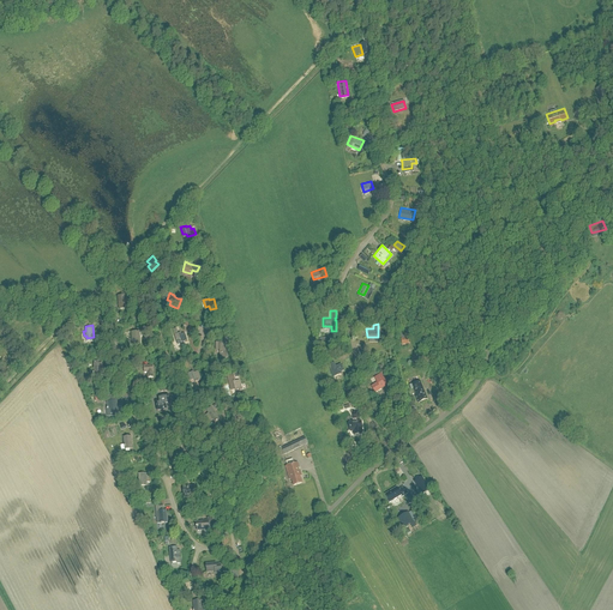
[(180,332),(179,331),(174,332),(176,340),(180,339),(180,342),(186,340),(184,332),(180,332)]
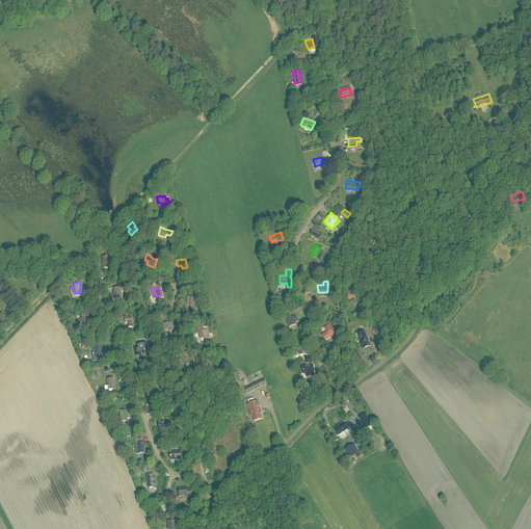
[(190,301),(189,303),(189,308),(195,308),(195,305),(194,303),(194,296),(191,296),(191,294),(186,294),(186,300),(190,301)]
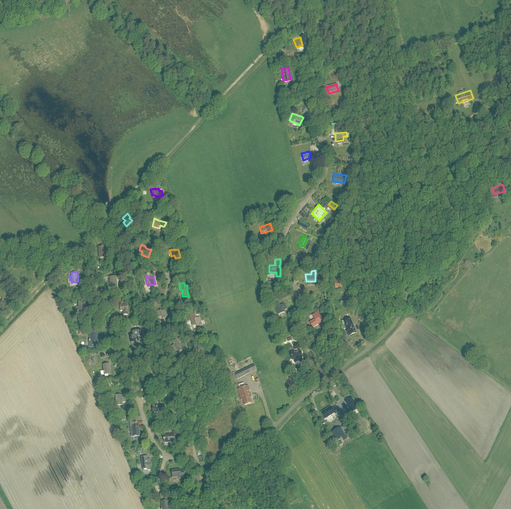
[(284,309),(283,308),(285,307),(283,302),(279,303),(278,300),(273,302),(277,312),(284,309)]
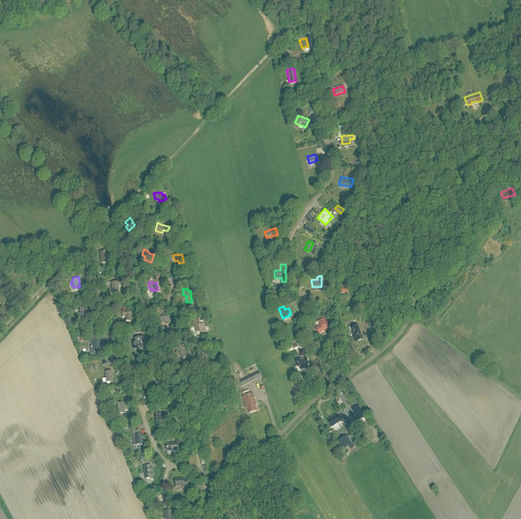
[(129,319),(128,309),(121,309),(121,315),(124,314),(124,319),(129,319)]
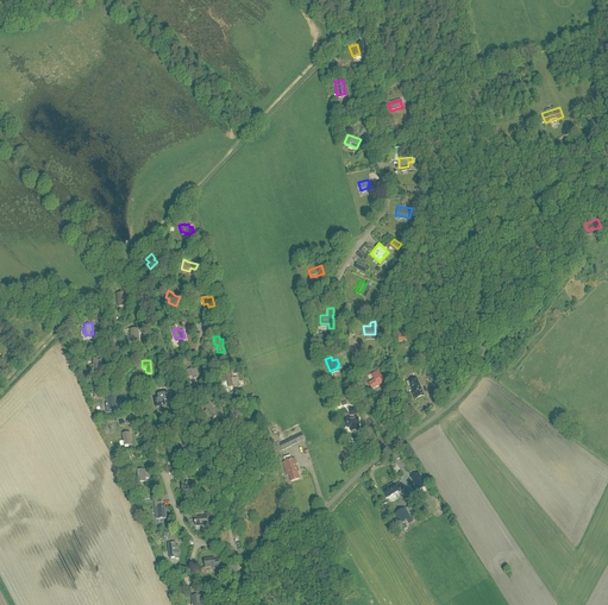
[(198,375),(195,366),(190,367),(190,366),(186,369),(188,376),(192,375),(193,377),(198,375)]
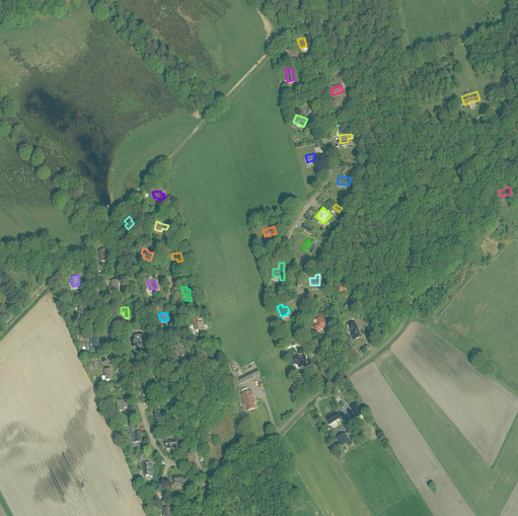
[(317,321),(313,324),(316,329),(326,323),(320,313),(315,317),(317,321)]
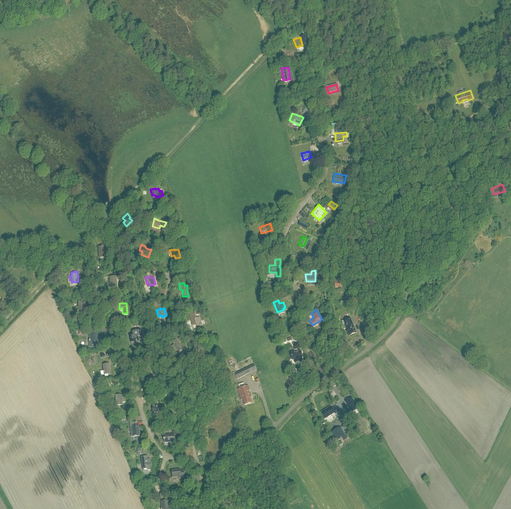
[(195,317),(194,315),(193,310),(189,312),(190,316),(191,323),(195,322),(195,324),(200,323),(198,316),(195,317)]
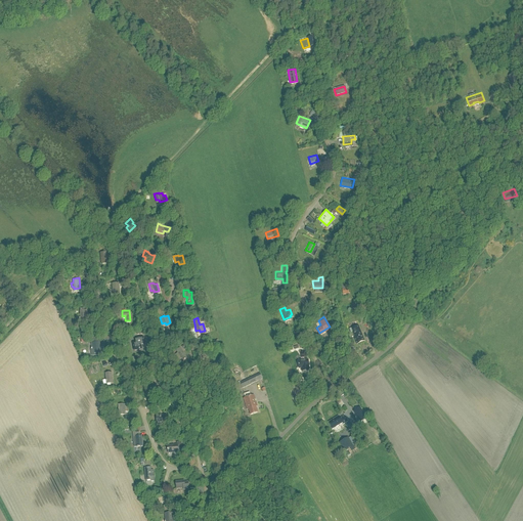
[(363,338),(360,330),(358,323),(351,327),(351,326),(348,327),(350,330),(352,329),(355,335),(353,336),(355,342),(363,338)]
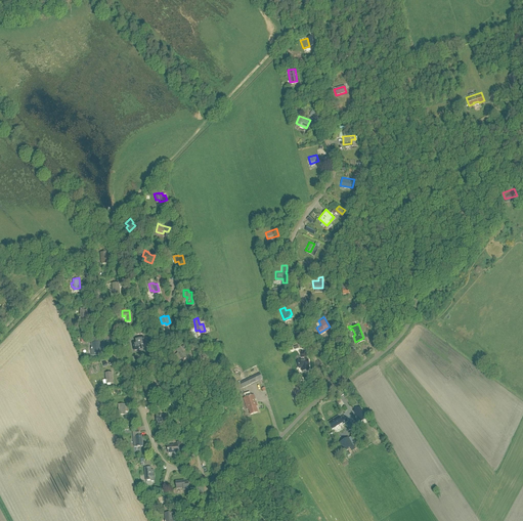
[(100,352),(97,335),(89,336),(91,346),(90,346),(91,353),(100,352)]
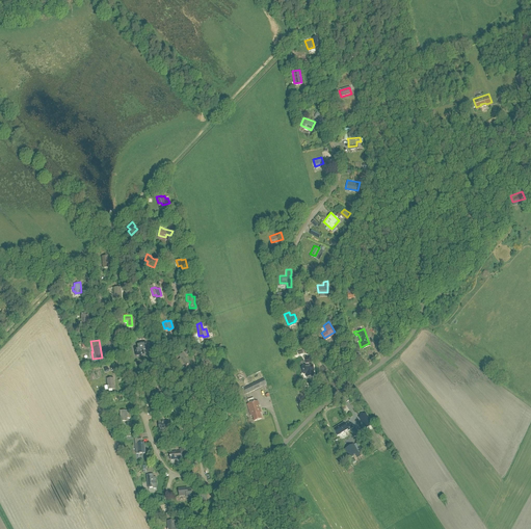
[(134,346),(135,354),(143,353),(142,346),(134,346)]
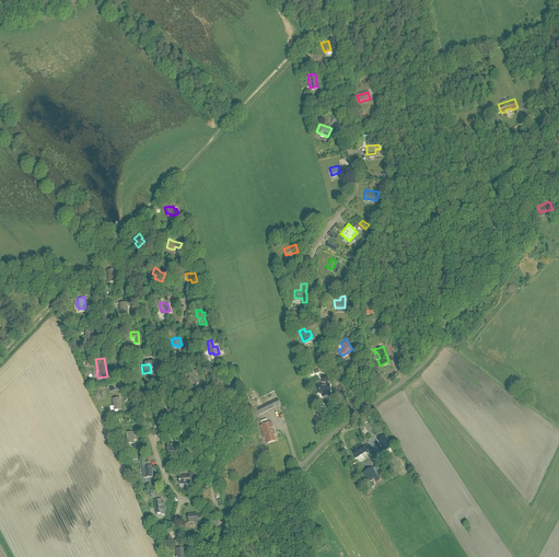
[(199,381),(194,373),(193,379),(190,374),(186,378),(190,383),(193,381),(195,383),(199,381)]
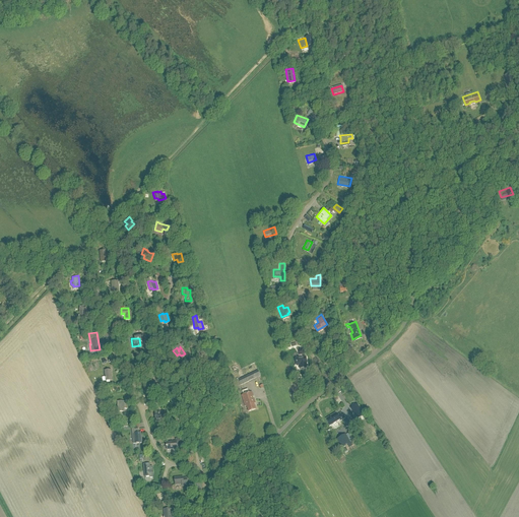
[(295,356),(296,363),(299,363),(299,367),(306,366),(306,354),(304,354),(295,356)]
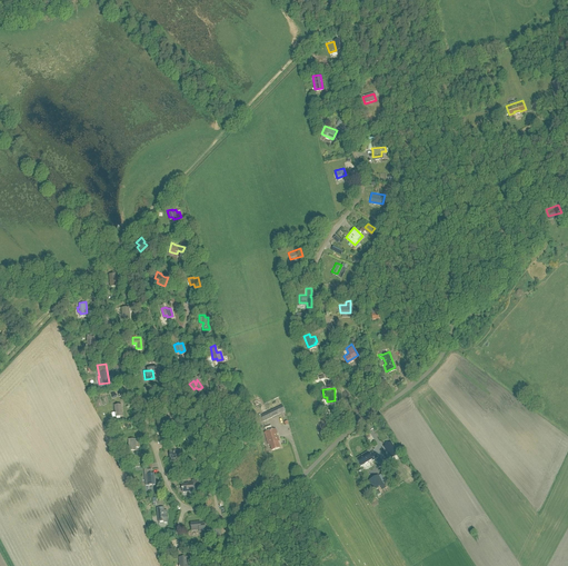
[(257,415),(260,420),(285,408),(281,403),(257,415)]
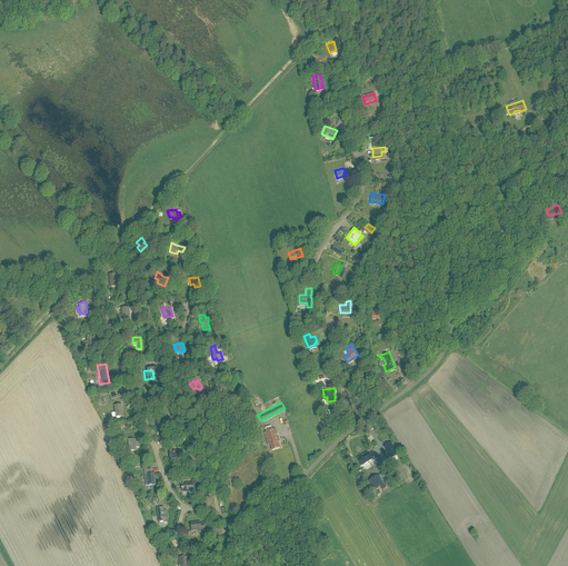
[(170,427),(173,426),(172,417),(169,418),(169,416),(162,416),(163,427),(170,427)]
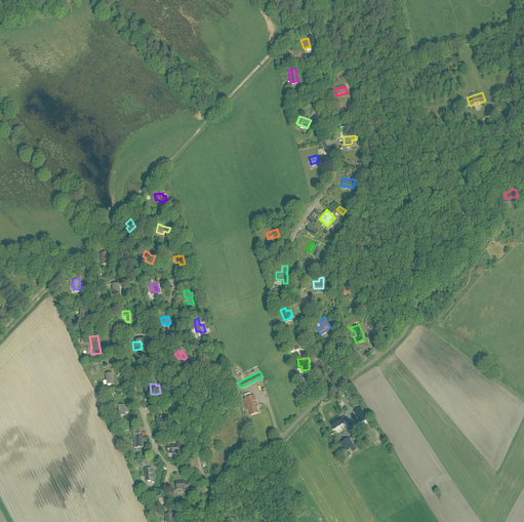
[(254,401),(253,398),(254,398),(253,393),(243,397),(247,408),(248,407),(250,413),(257,411),(255,405),(256,405),(255,401),(254,401)]
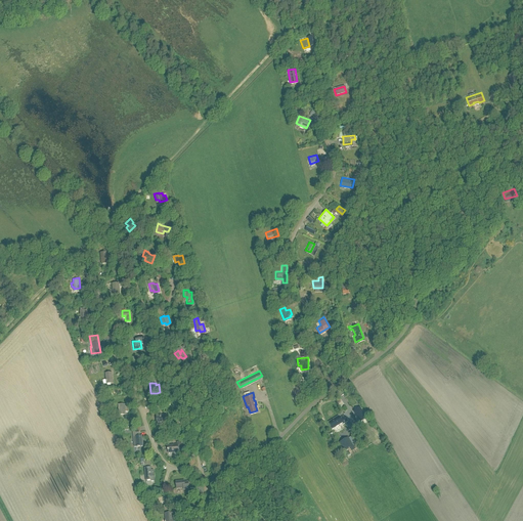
[(359,420),(365,416),(359,405),(353,409),(359,420)]
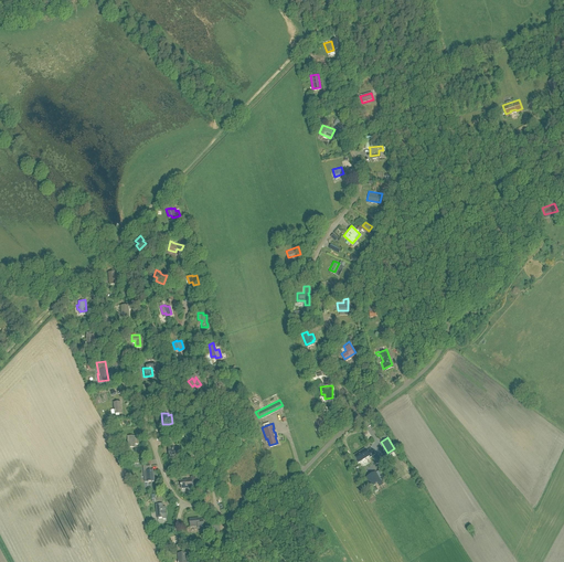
[(168,453),(176,453),(176,455),(180,455),(179,451),(179,445),(168,446),(168,453)]
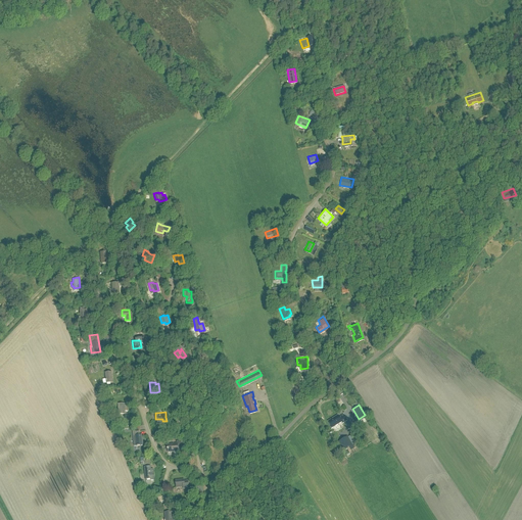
[(341,421),(346,418),(342,413),(338,415),(337,413),(327,419),(331,426),(341,420),(341,421)]
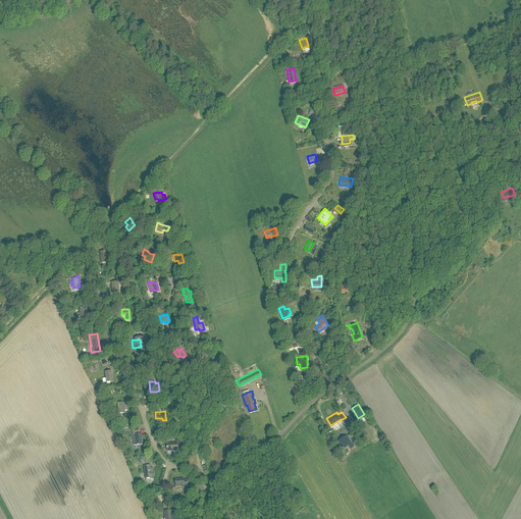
[(133,443),(135,443),(135,444),(142,443),(141,431),(138,431),(138,428),(134,428),(132,428),(133,443)]
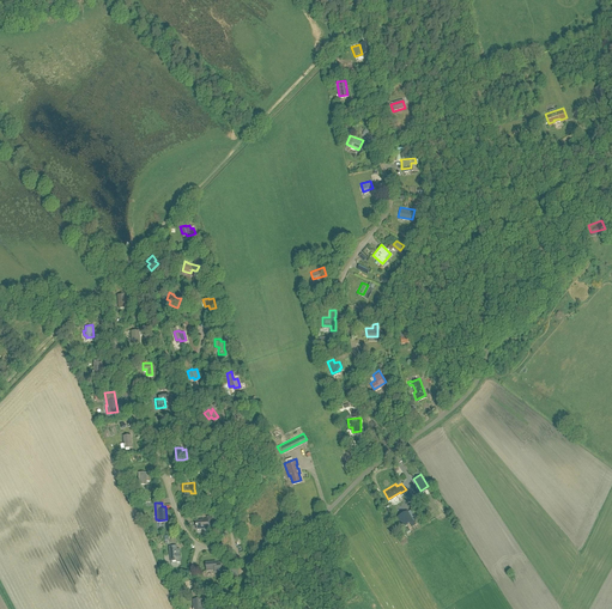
[(407,509),(397,515),(403,524),(408,521),(411,523),(414,521),(407,509)]
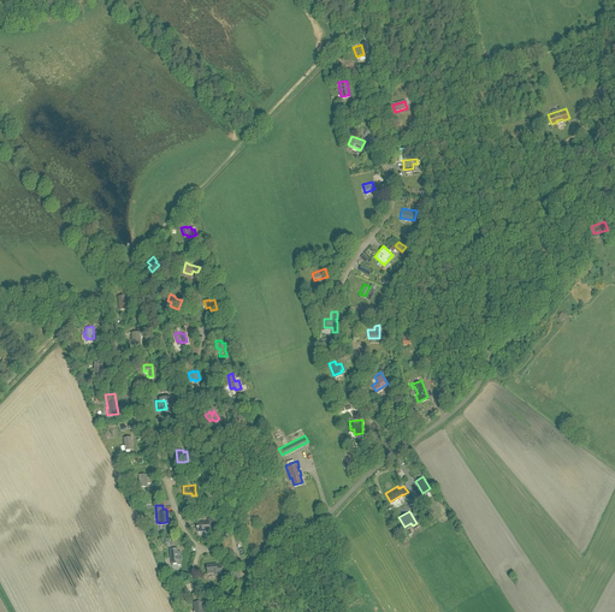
[(177,546),(169,547),(170,562),(177,560),(177,564),(182,563),(179,550),(177,551),(177,546)]
